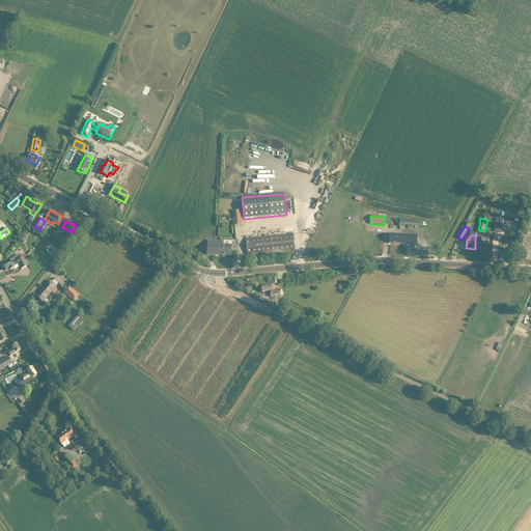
[(248,255),(295,251),(294,234),(246,239),(248,255)]
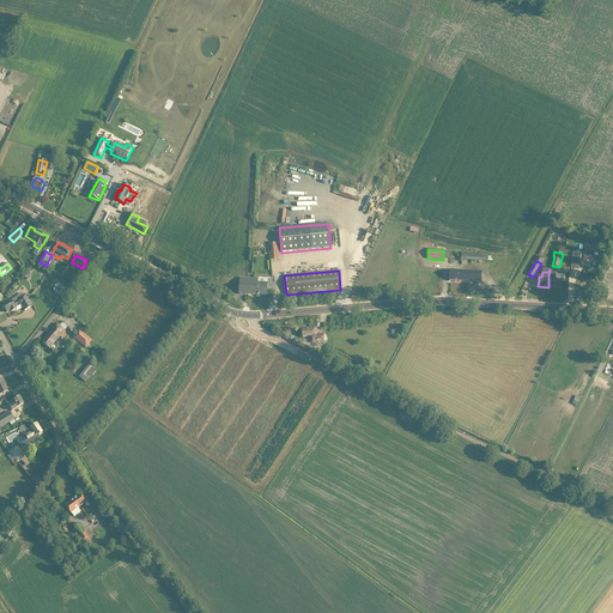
[(449,281),(468,281),(481,283),(483,273),(450,271),(449,281)]
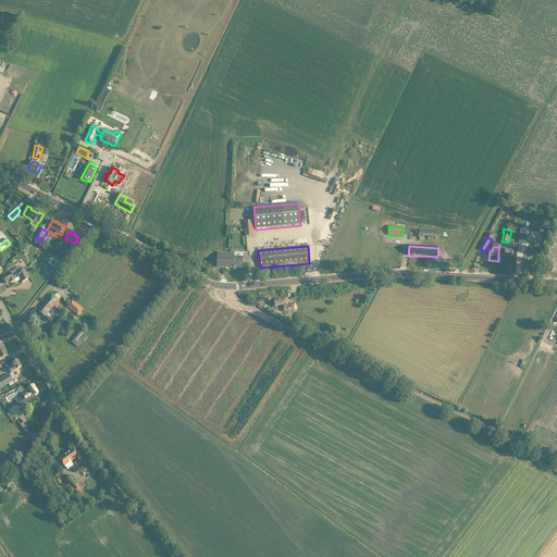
[(498,252),(498,261),(499,261),(505,261),(511,261),(511,255),(512,251),(504,251),(504,247),(504,246),(499,246),(498,250),(498,252)]
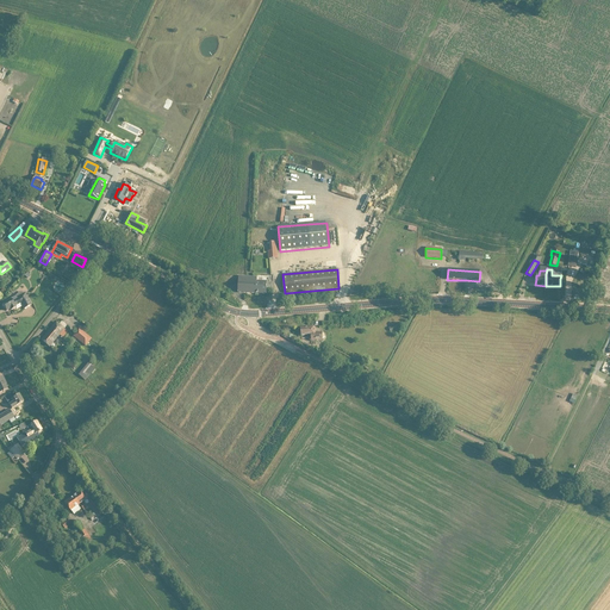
[(238,277),(238,287),(238,293),(267,294),(267,290),(273,291),(273,285),(273,282),(257,281),(257,278),(238,277)]
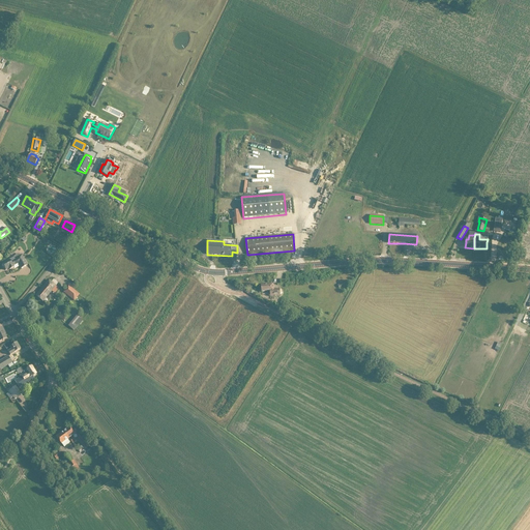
[(8,268),(9,270),(13,267),(12,266),(18,263),(21,268),(27,265),(22,256),(20,256),(19,254),(15,257),(2,264),(5,270),(8,268)]
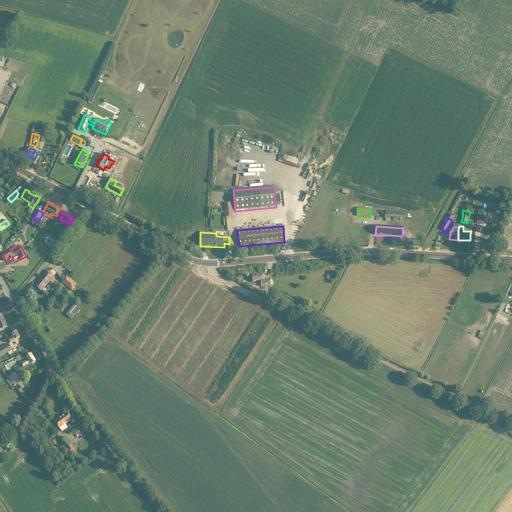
[(56,273),(55,272),(53,270),(52,270),(52,271),(50,273),(48,271),(35,286),(42,291),(42,290),(43,291),(44,292),(45,292),(46,291),(46,290),(46,289),(44,288),(50,281),(53,283),(57,279),(54,276),(56,274),(56,273)]
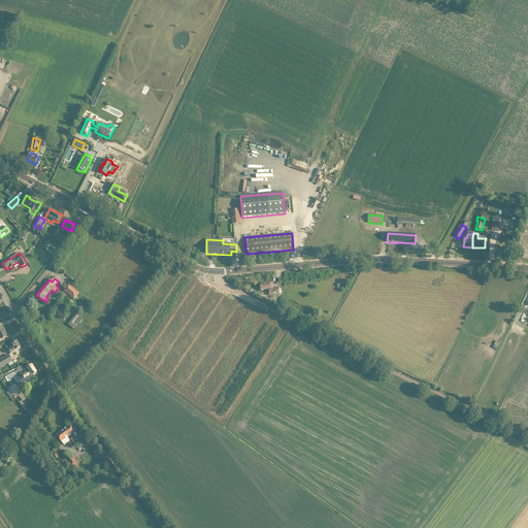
[(272,284),(260,285),(261,291),(269,290),(269,295),(279,294),(279,293),(281,292),(281,291),(281,290),(279,289),(278,288),(273,288),(272,284)]
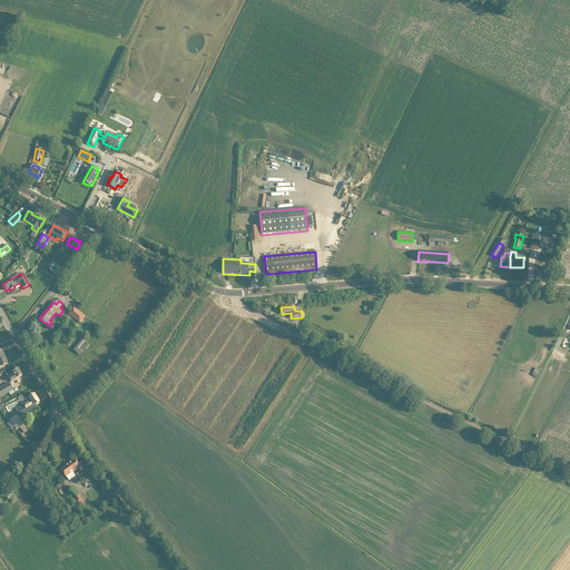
[(68,315),(79,324),(85,316),(75,307),(68,315)]
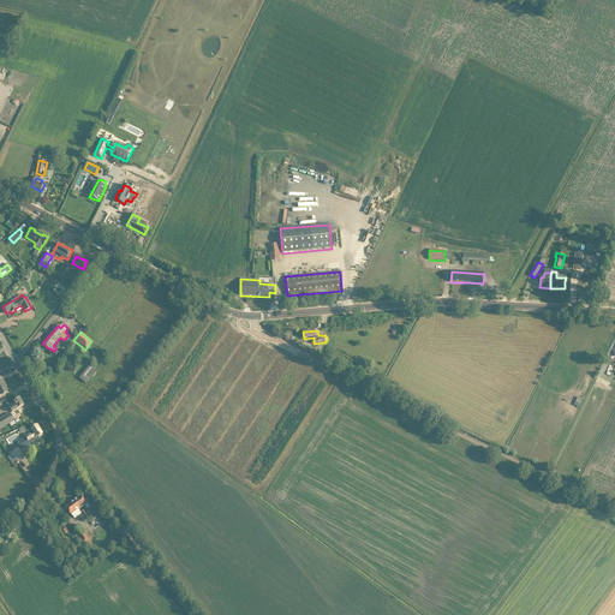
[(89,365),(79,378),(87,384),(96,371),(89,365)]
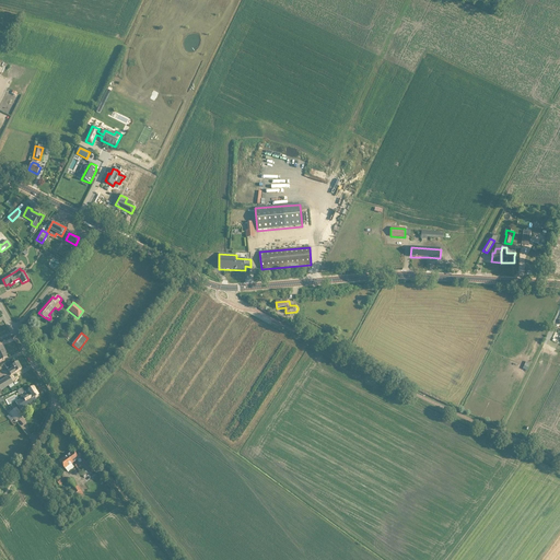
[(9,372),(11,375),(14,373),(21,370),(18,362),(13,364),(12,362),(10,363),(9,363),(4,365),(7,369),(9,368),(10,371),(9,372)]
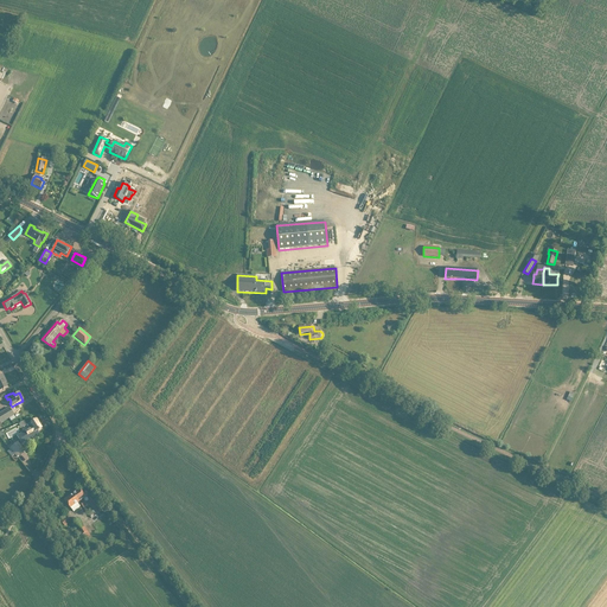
[(0,422),(0,423),(10,419),(13,415),(10,408),(0,413),(0,422)]
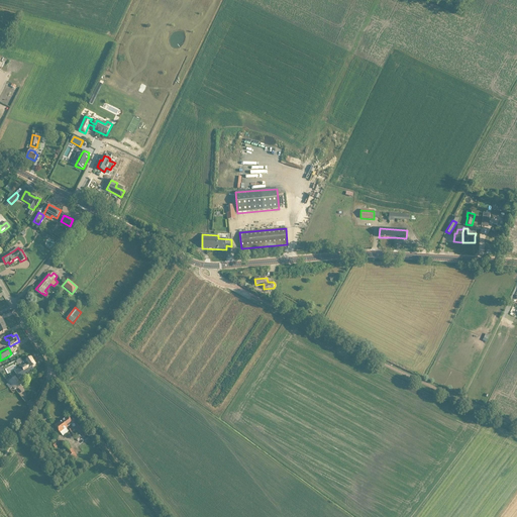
[(30,357),(23,363),(25,366),(14,372),(18,378),(33,369),(32,367),(35,365),(30,357)]
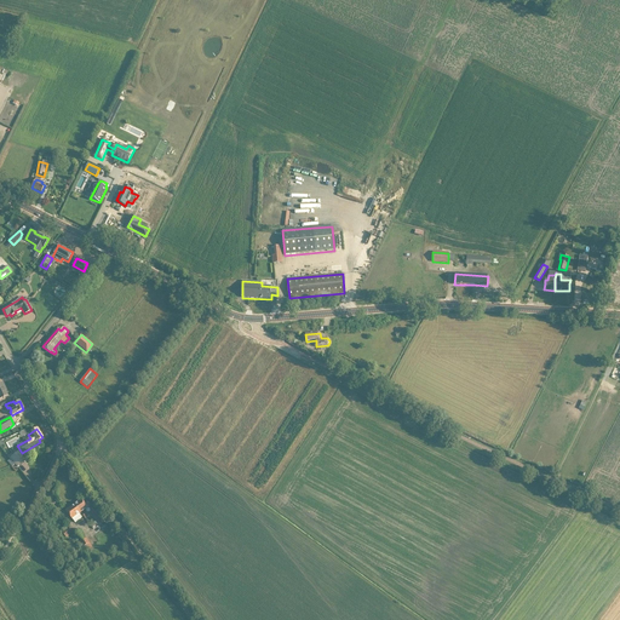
[(11,458),(18,466),(24,461),(17,452),(11,458)]
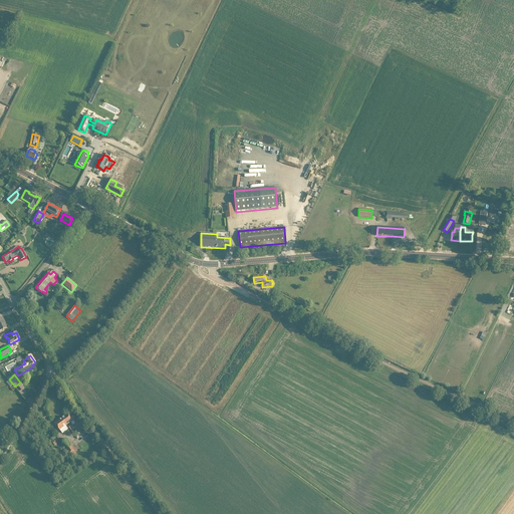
[(69,428),(71,430),(74,428),(70,423),(75,420),(72,416),(70,418),(68,415),(62,419),(67,426),(67,425),(69,428)]
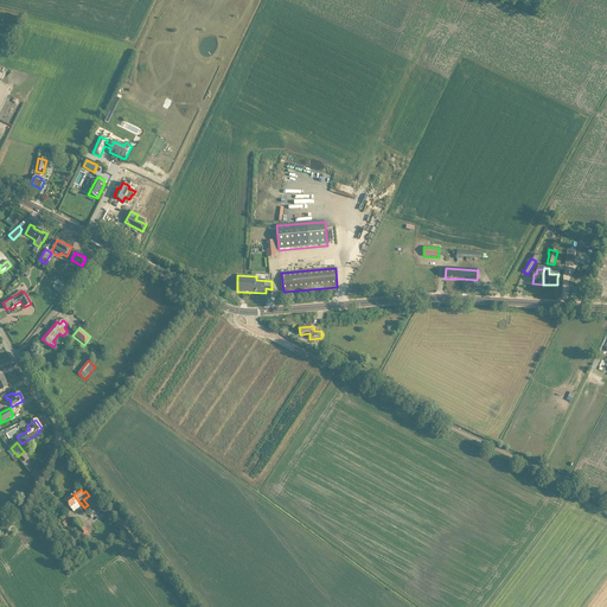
[(65,500),(70,509),(71,509),(74,511),(81,506),(80,506),(82,505),(80,502),(80,503),(74,494),(65,500)]
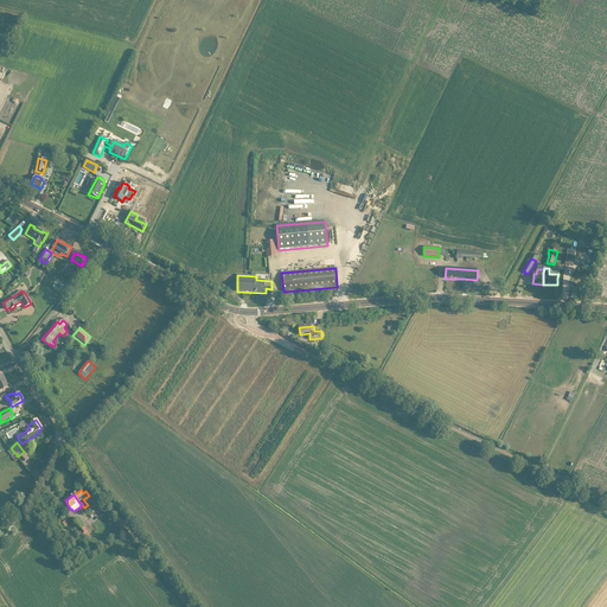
[(65,526),(71,521),(66,516),(61,522),(65,526)]
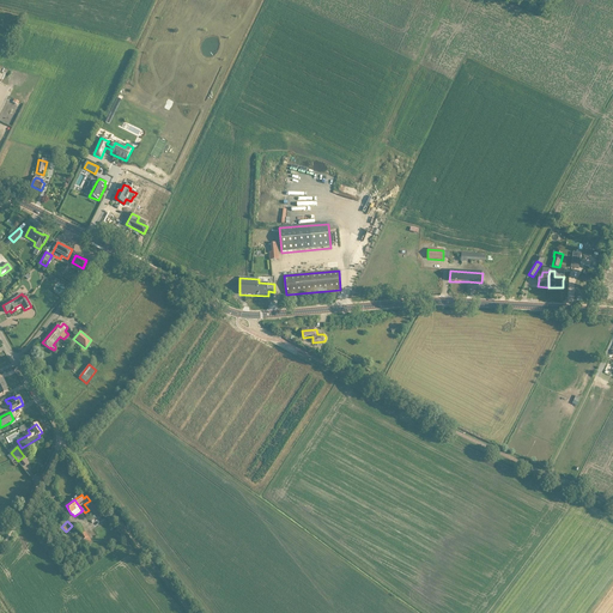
[(74,528),(79,535),(82,540),(89,536),(80,523),(74,528)]
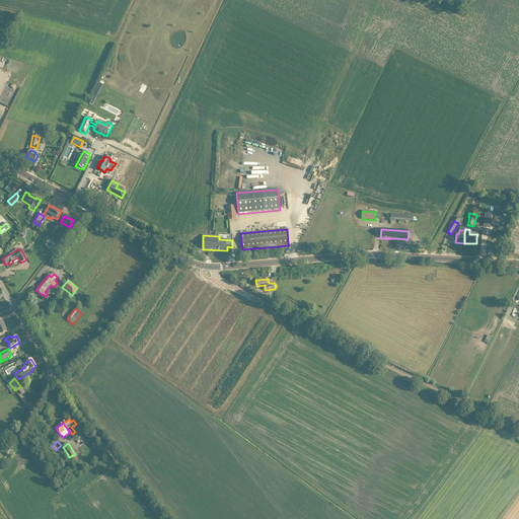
[(59,461),(64,458),(59,451),(54,455),(59,461)]
